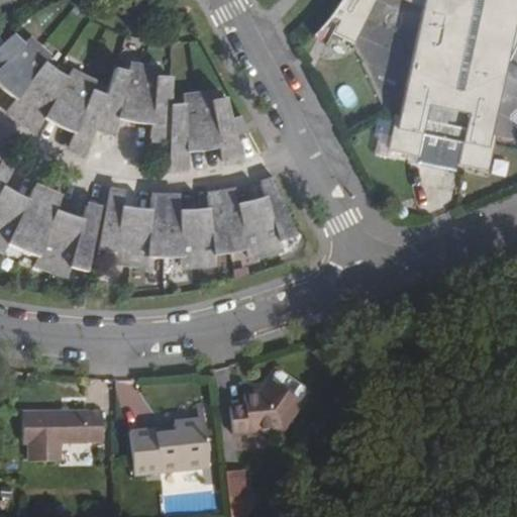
[(516,0),(344,0),(345,1),(338,10),(332,19),(330,22),(339,27),(334,39),(353,48),(377,0),(404,0),(422,8),(398,124),(393,123),(387,150),(421,157),(424,143),(462,151),(459,166),(486,170),(516,19),(516,0)]
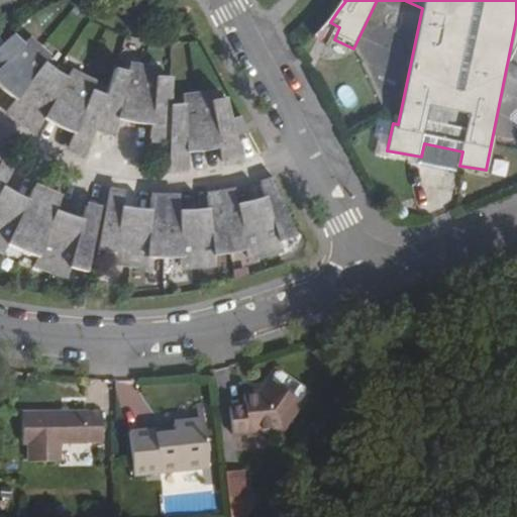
[(22,44),(13,36),(0,46),(0,87),(14,99),(6,110),(35,130),(41,118),(73,133),(68,148),(86,153),(94,131),(111,136),(117,117),(150,125),(149,141),(169,143),(168,170),(186,169),(185,154),(219,150),(221,162),(240,158),(225,98),(212,101),(210,92),(182,95),(182,103),(172,104),(173,79),(156,75),(157,68),(135,62),(132,72),(115,68),(106,93),(91,88),(94,80),(71,68),(68,74),(45,60),(48,54),(29,37),(22,44)]
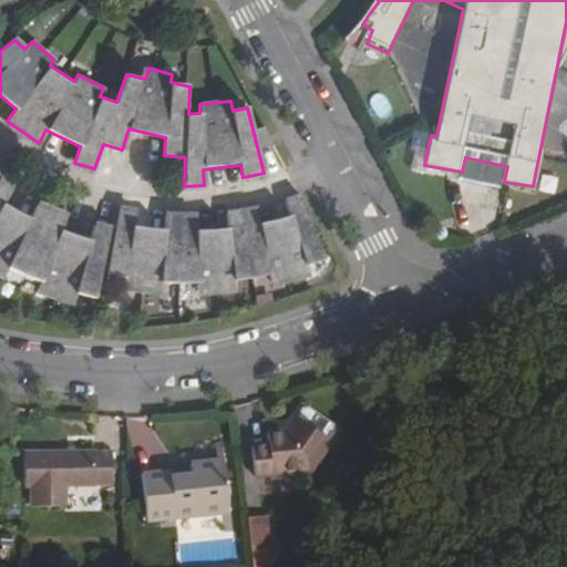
[(0,274),(4,277),(8,267),(40,280),(37,290),(74,301),(76,290),(91,295),(109,227),(92,223),(88,237),(59,228),(64,213),(37,202),(30,215),(6,202),(13,187),(1,177),(11,162),(0,152),(0,274)]
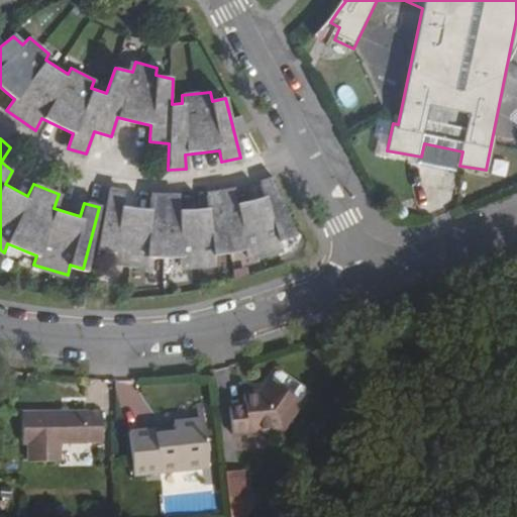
[(424,143),(421,157),(419,165),(457,173),(459,166),(462,151),(424,143)]
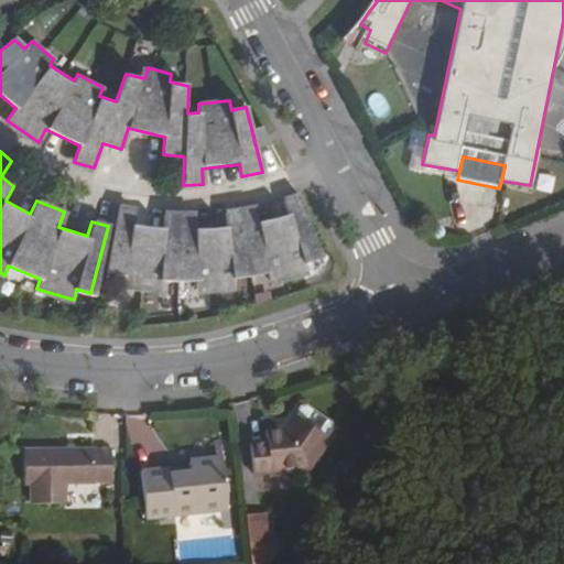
[(317,257),(300,195),(283,199),(286,212),(258,218),(256,207),(224,210),(225,225),(194,226),(193,213),(165,212),(164,225),(136,221),(138,208),(120,205),(106,271),(125,274),(123,285),(156,290),(159,278),(180,279),(196,279),(196,290),(232,289),(230,277),(269,272),(271,281),(305,275),(301,262),(317,257)]
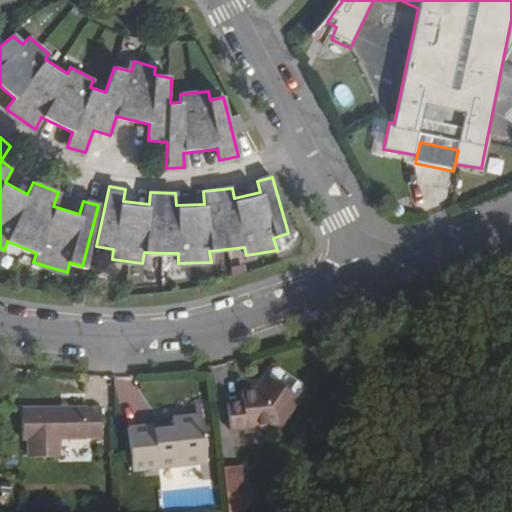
[(92,252),(89,270),(107,273),(110,255),(92,252)]
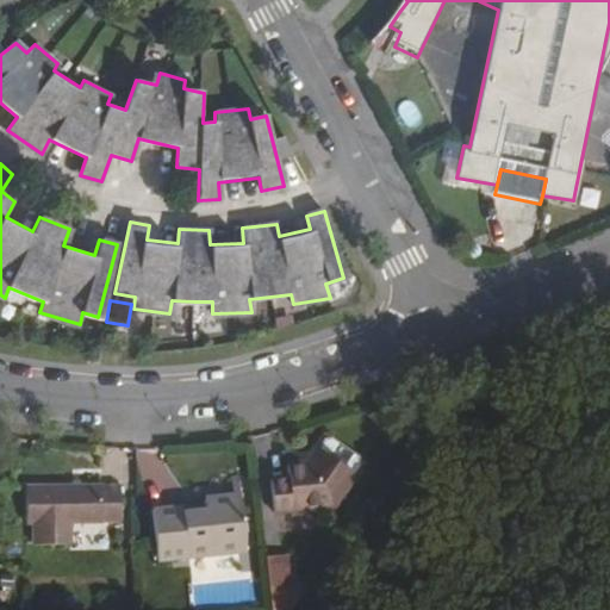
[(319,452),(355,477),(361,468),(362,462),(331,441),(325,443),(319,452)]
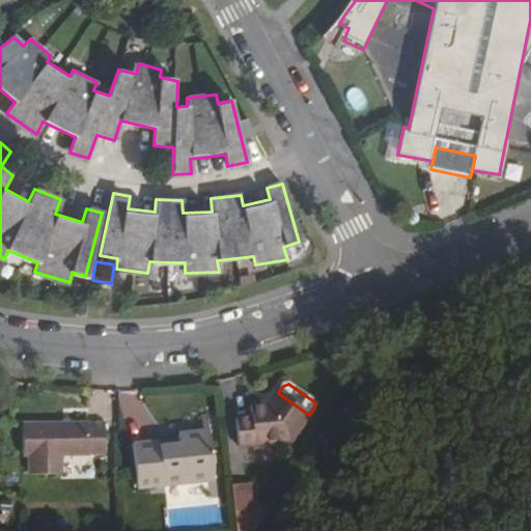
[(252,418),(236,419),(240,447),(291,442),(309,416),(309,415),(278,393),(268,407),(251,408),(252,418)]
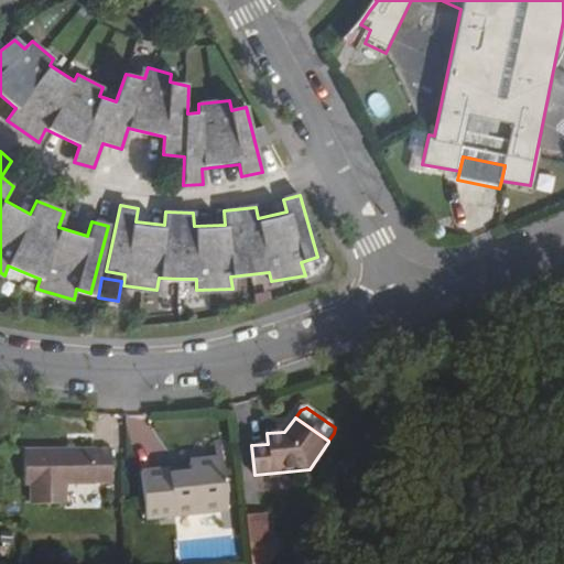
[(111,453),(25,454),(26,487),(31,487),(32,507),(67,506),(66,486),(111,485),(111,453)]
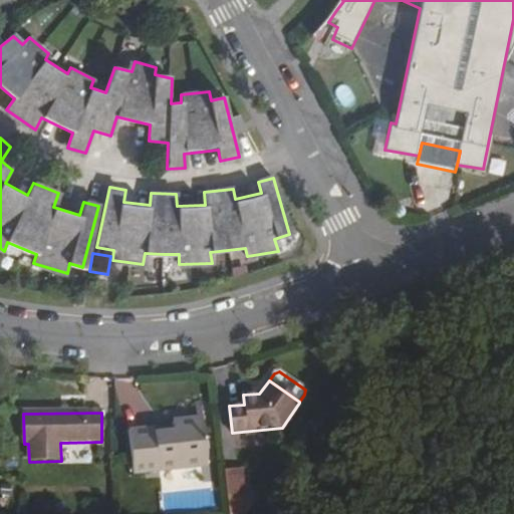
[(155,434),(154,429),(129,431),(133,474),(208,466),(203,419),(198,419),(173,422),(173,427),(174,432),(155,434)]
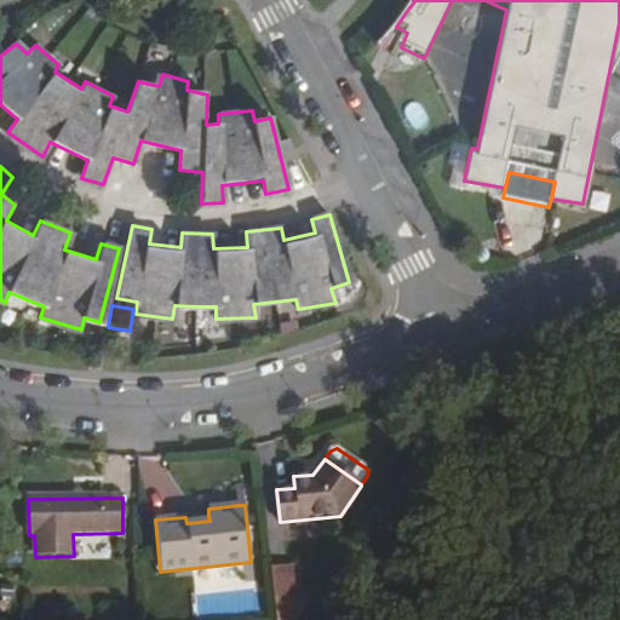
[(288,569),(268,570),(271,603),(292,602),(288,569)]
